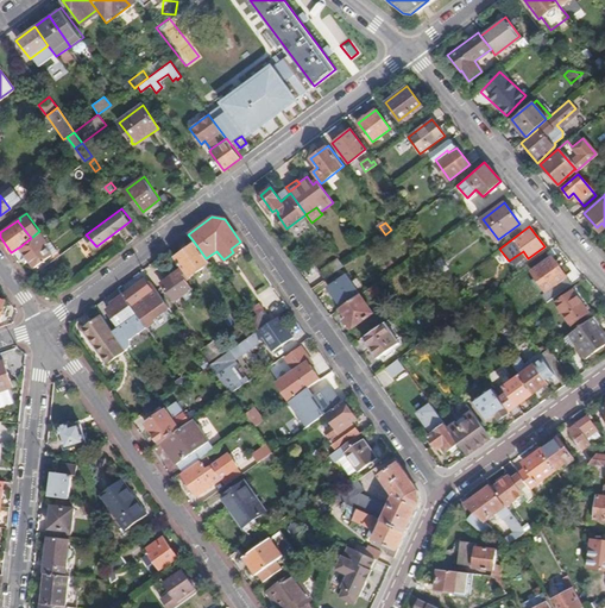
[(31,238),(20,246),(35,267),(51,254),(44,244),(48,242),(39,231),(31,238)]
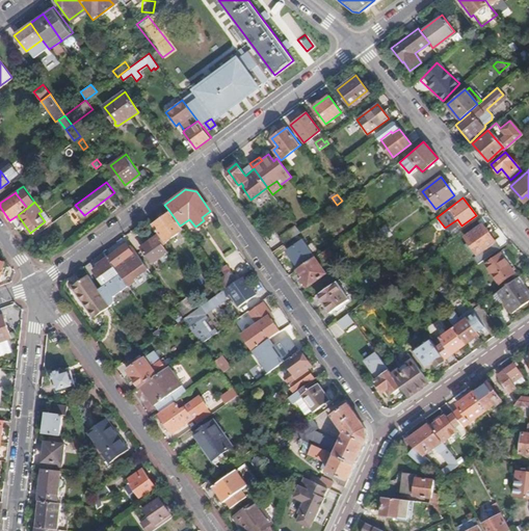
[(159,233),(155,236),(162,245),(183,230),(180,226),(169,211),(153,224),(159,233)]
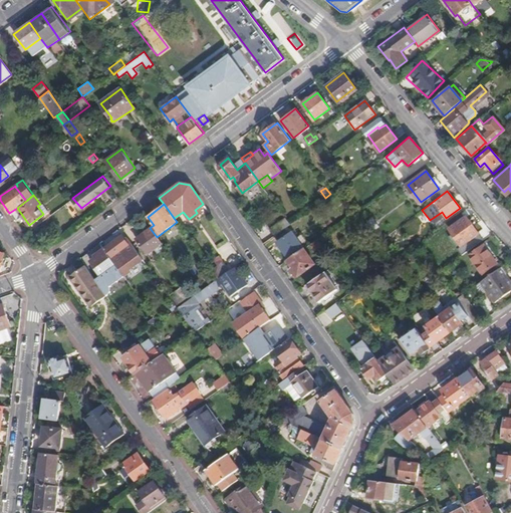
[(376,213),(365,221),(373,231),(379,226),(376,221),(380,218),(376,213)]
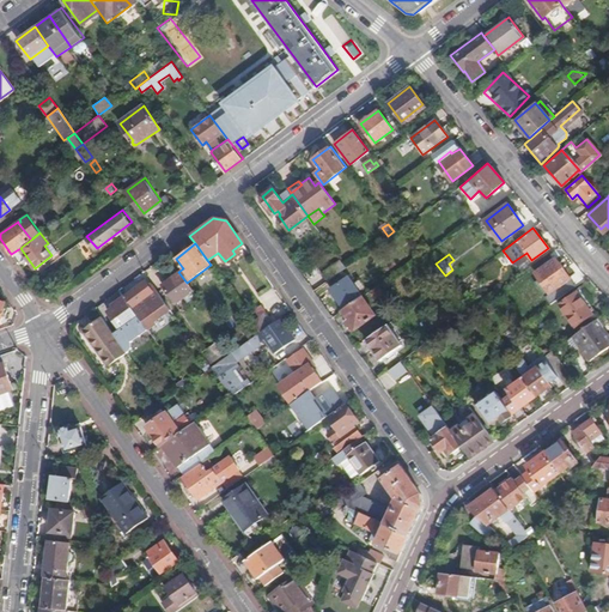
[(322,272),(327,280),(346,267),(340,259),(322,272)]
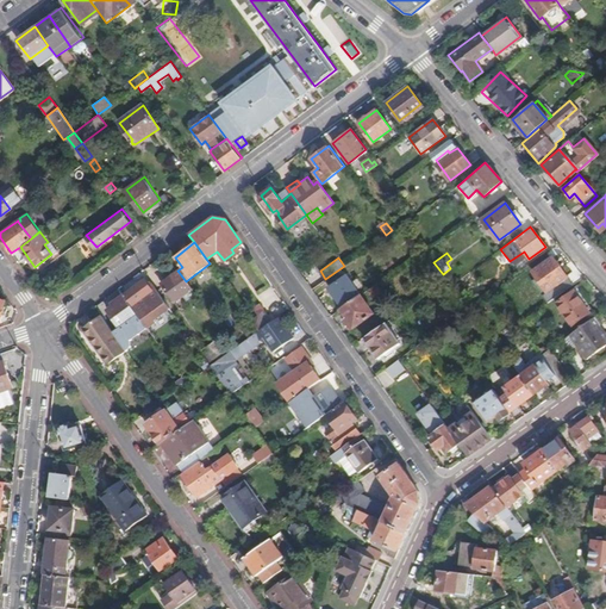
[(553,258),(532,272),(547,292),(567,277),(553,258)]
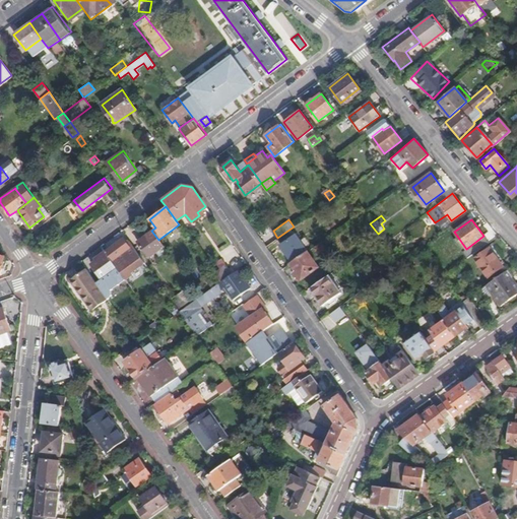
[(158,240),(151,231),(137,242),(148,258),(164,247),(158,240)]
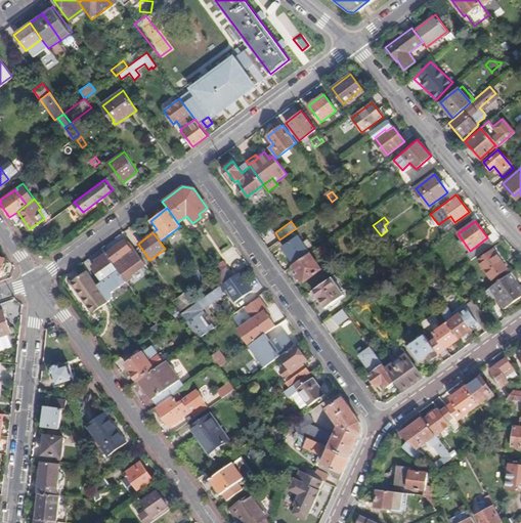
[(295,263),(310,253),(298,235),(283,246),(295,263)]
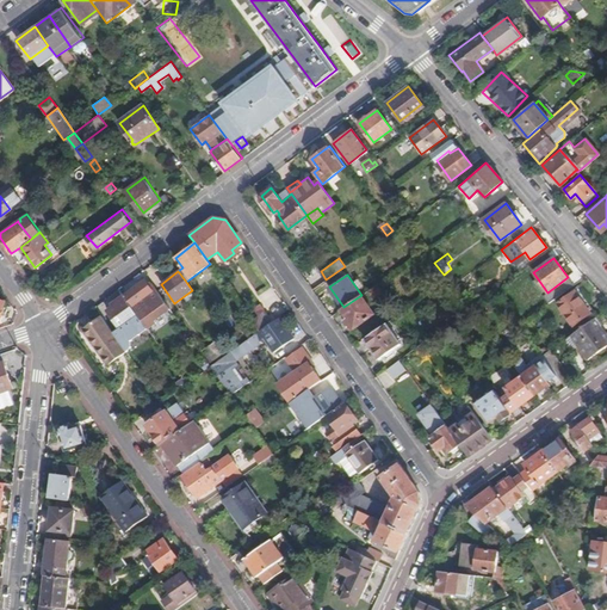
[(388,285),(383,279),(376,284),(381,291),(388,285)]
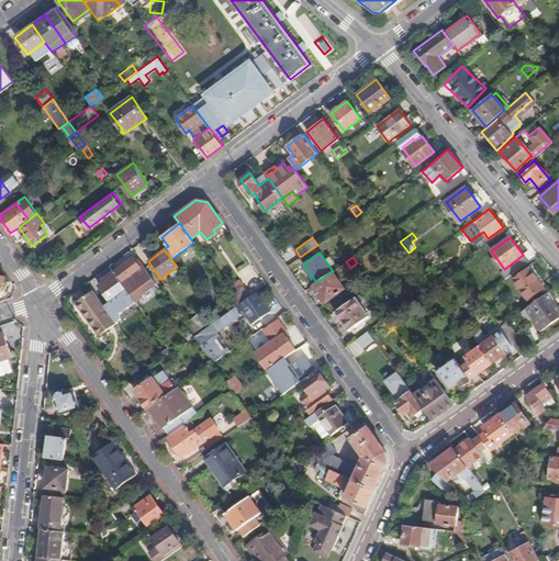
[(121,282),(140,268),(135,261),(132,258),(113,271),(121,282)]
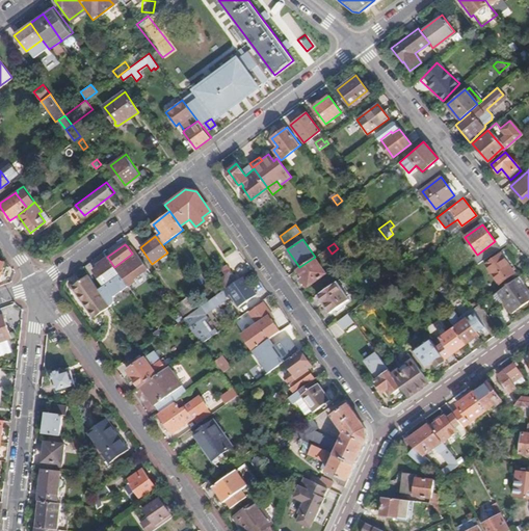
[(128,247),(132,254),(114,267),(120,274),(128,286),(149,271),(130,246),(128,247)]
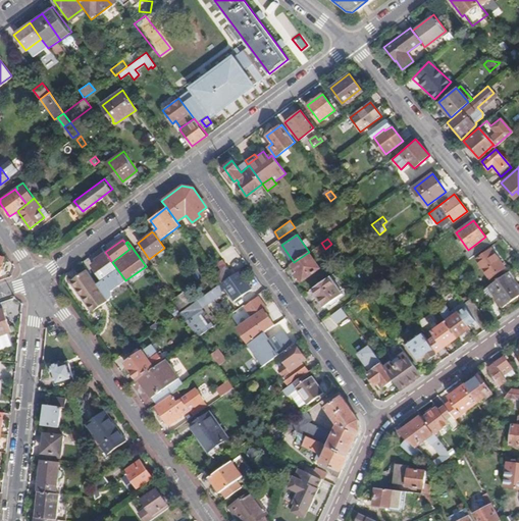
[(321,243),(315,248),(320,255),(326,250),(325,249),(321,243)]
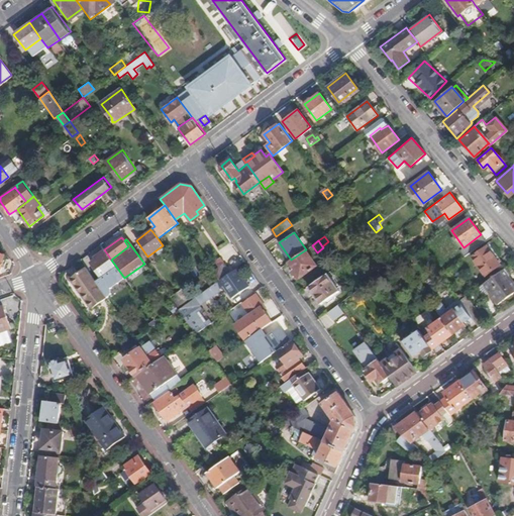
[(487,247),(473,256),(486,276),(500,266),(487,247)]
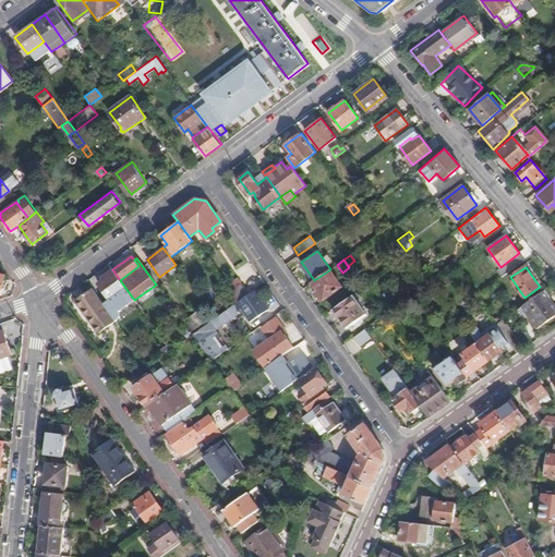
[(112,269),(111,269),(104,275),(106,277),(97,283),(109,300),(125,288),(120,280),(112,269)]
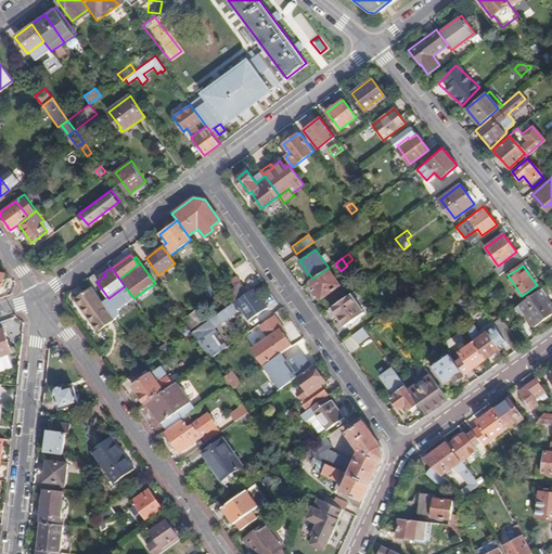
[(311,280),(324,296),(341,284),(329,268),(312,279),(311,280)]
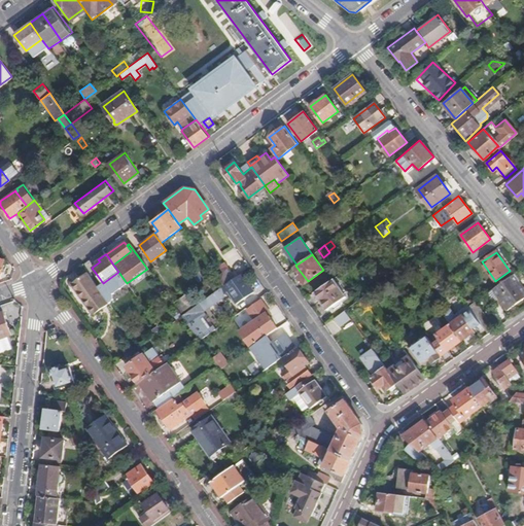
[(222,284),(234,276),(223,261),(218,266),(221,271),(216,275),(222,284)]
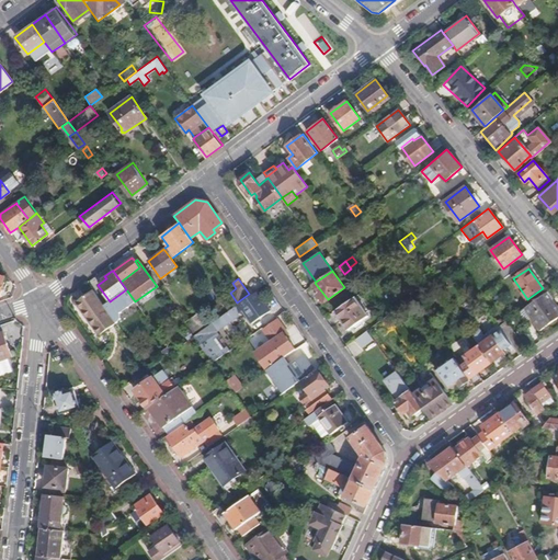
[(315,283),(311,285),(325,303),(328,299),(315,283)]
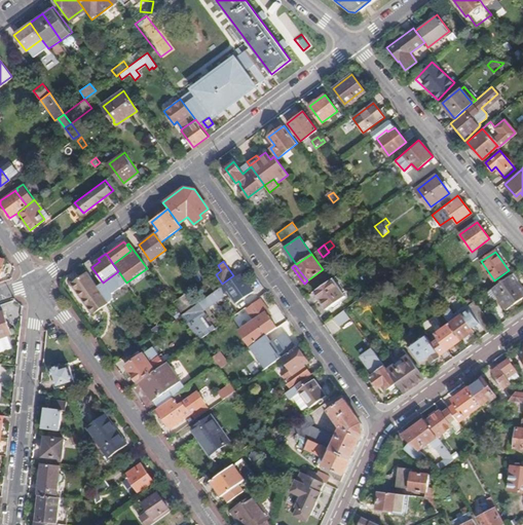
[(521,278),(516,270),(511,274),(516,283),(521,278)]
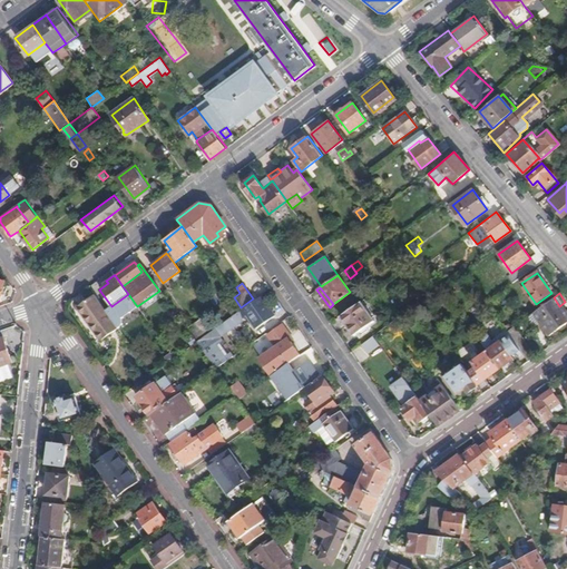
[(108,335),(118,327),(94,294),(84,301),(85,303),(87,306),(79,312),(99,339),(106,333),(108,335)]
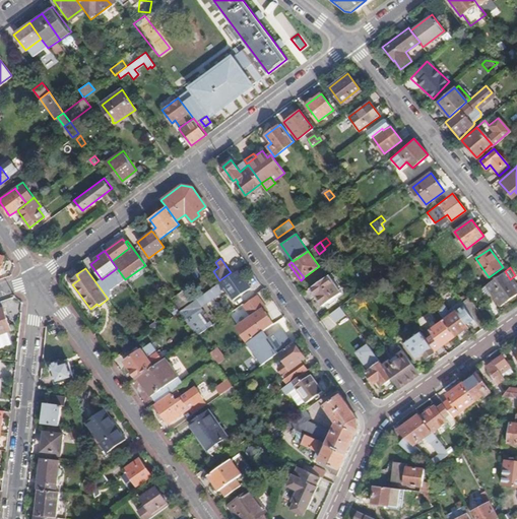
[(196,335),(210,324),(199,307),(224,288),(232,300),(250,286),(237,268),(232,272),(231,272),(219,280),(193,299),(180,309),(178,310),(179,311),(183,318),(195,334),(196,335)]
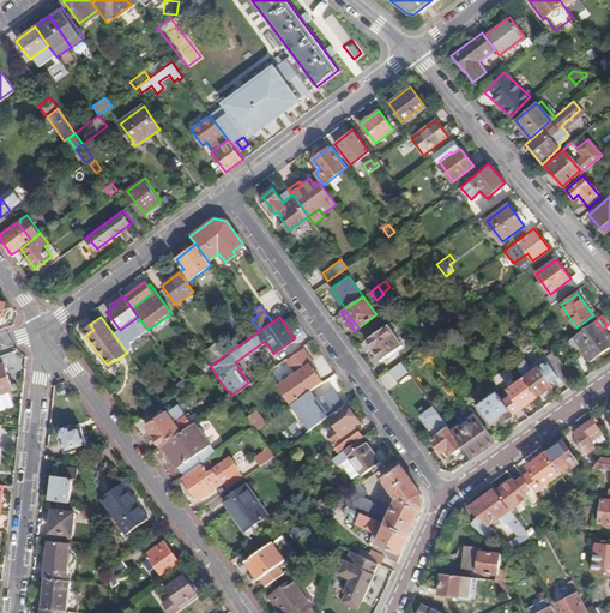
[(609,341),(602,330),(596,320),(584,329),(572,337),(579,348),(589,362),(609,346),(609,341)]
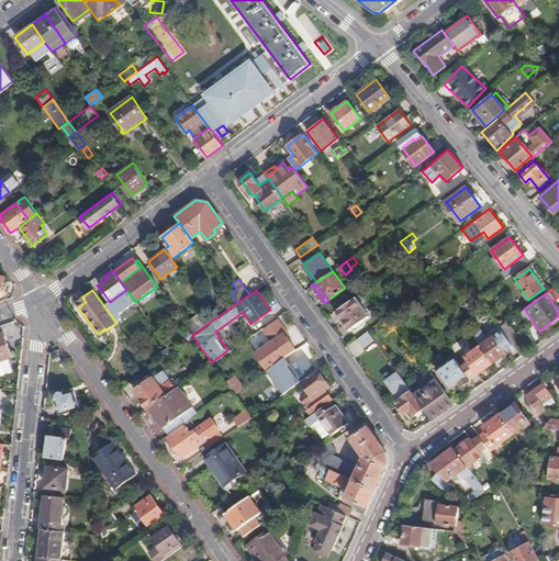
[(356,298),(336,312),(349,331),(369,316),(356,298)]
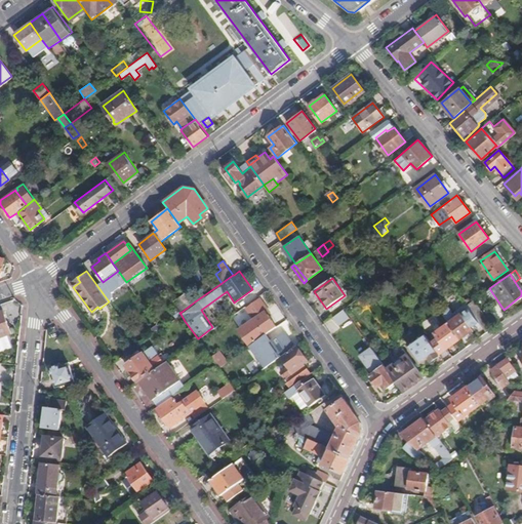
[(489,288),(482,293),(488,303),(495,297),(489,288)]
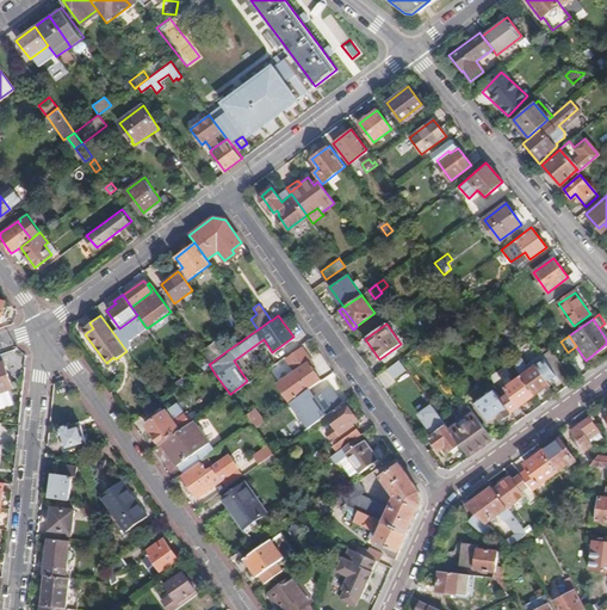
[(202,350),(211,363),(227,351),(217,339),(202,350)]
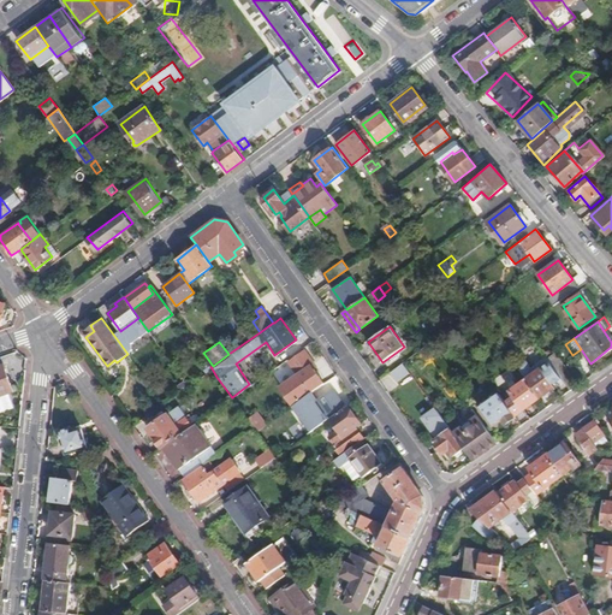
[(312,392),(325,383),(314,367),(316,366),(304,350),(289,361),(298,373),(280,386),(293,404),(295,403),(298,401),(312,392)]
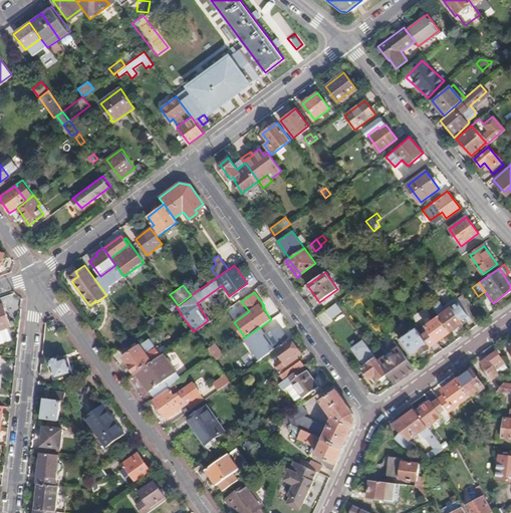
[(468,315),(475,325),(482,320),(463,294),(456,298),(468,315)]
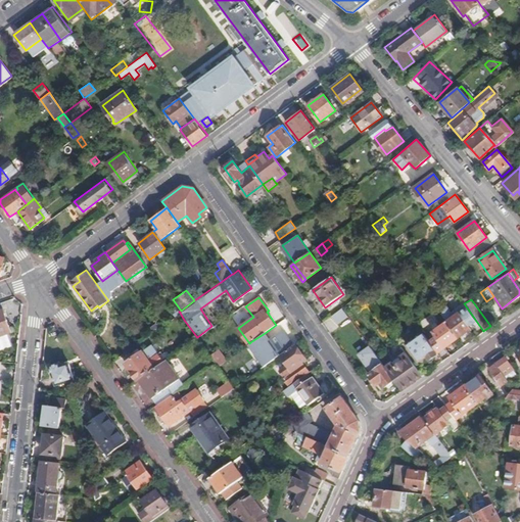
[(441,316),(457,337),(469,329),(469,327),(476,321),(464,303),(463,302),(451,312),(445,303),(437,310),(441,316)]
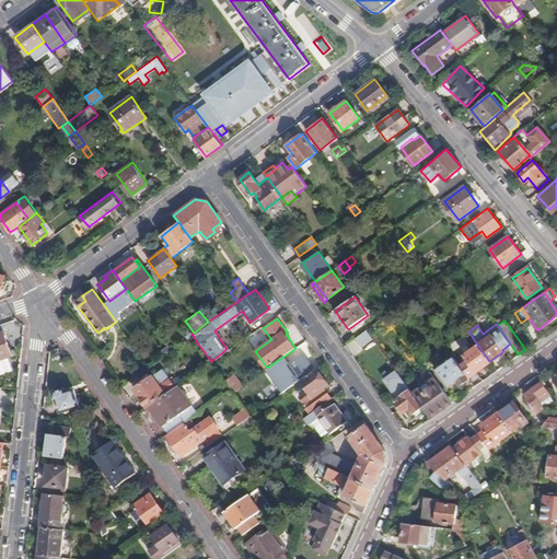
[(244,337),(251,348),(265,339),(258,328),(244,337)]
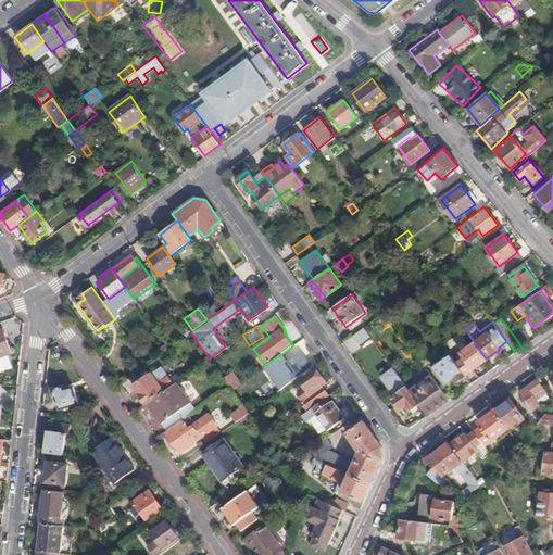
[(356,344),(368,336),(361,326),(350,335),(356,344)]
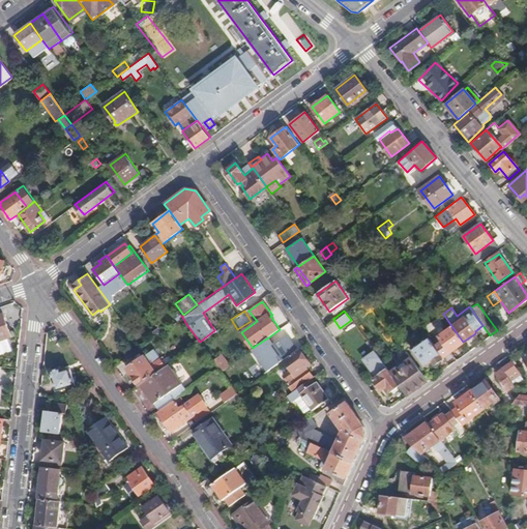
[(186,324),(182,317),(172,324),(177,331),(186,324)]
